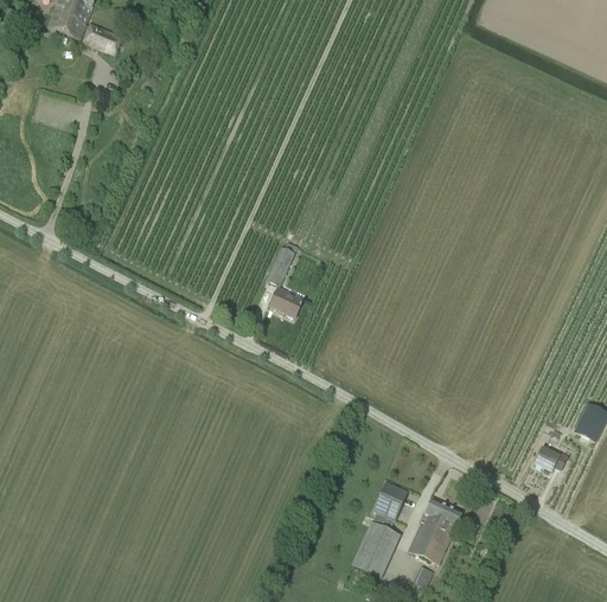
[(84,6),(85,4),(93,6),(94,0),(57,0),(56,1),(46,26),(81,39),(91,10),(84,6)]
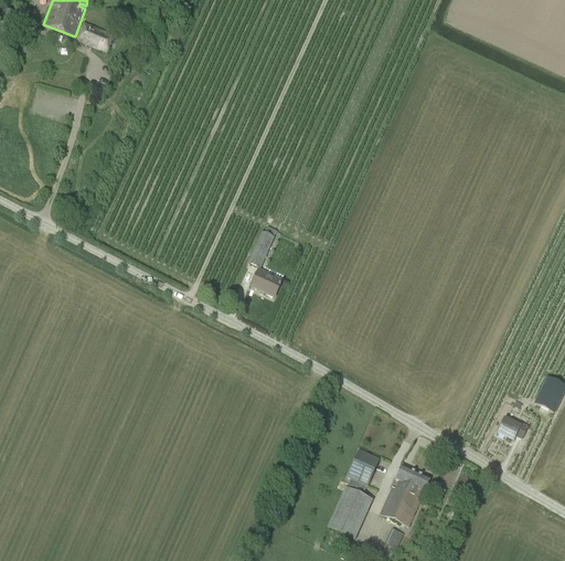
[(84,20),(76,39),(106,51),(114,32),(84,20)]
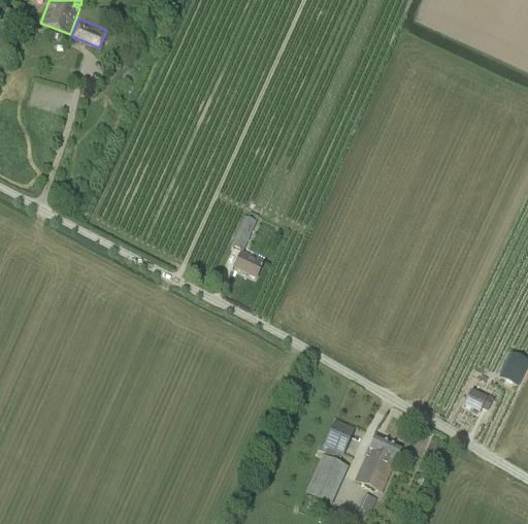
[(231,243),(242,249),(256,220),(259,214),(250,209),(246,216),(243,215),(231,243)]
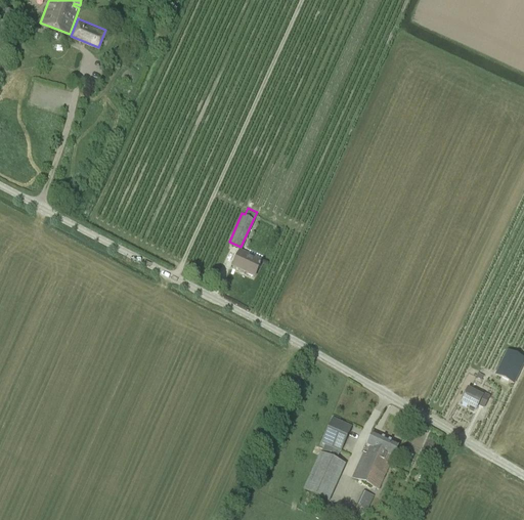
[(262,257),(239,248),(232,264),(254,274),(262,257)]
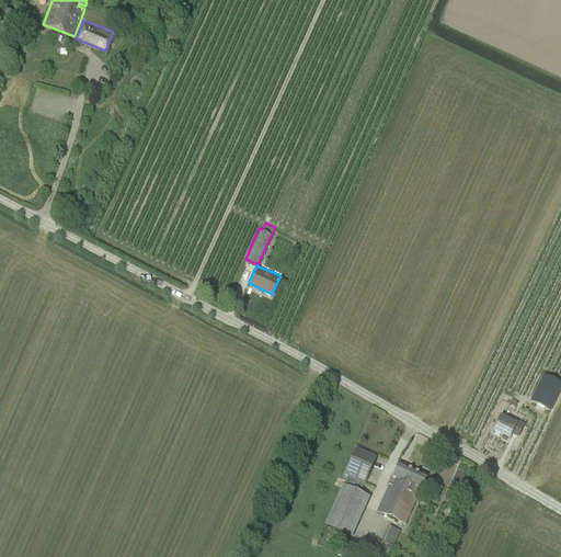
[(560,385),(560,381),(542,373),(530,398),(550,408),(560,385)]
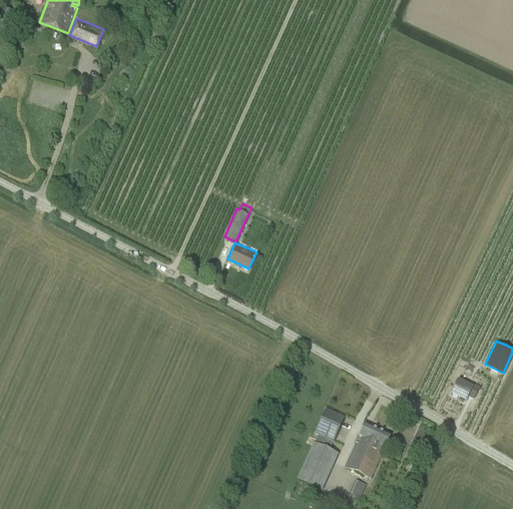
[(471,386),(457,379),(451,391),(465,398),(467,394),(473,397),(479,386),(473,383),(471,386)]
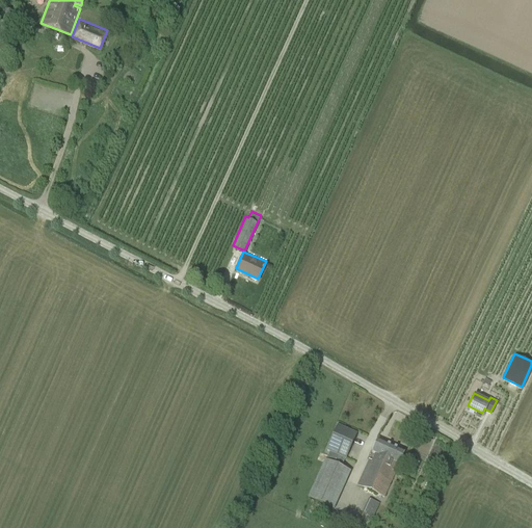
[(345,455),(355,431),(337,423),(326,447),(329,448),(325,457),(324,457),(308,496),(333,507),(350,469),(341,465),(345,455)]
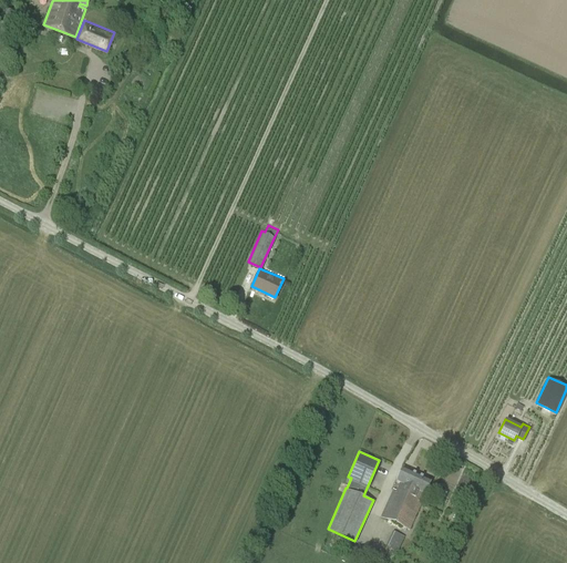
[(410,526),(431,478),(402,466),(397,479),(400,480),(397,488),(393,487),(381,514),(410,526)]
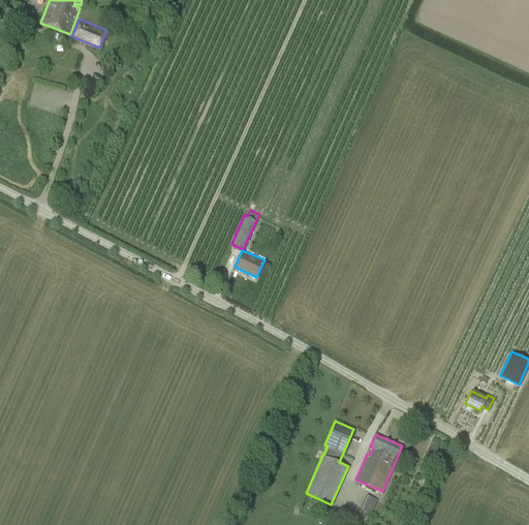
[(367,518),(377,496),(369,493),(359,514),(367,518)]
